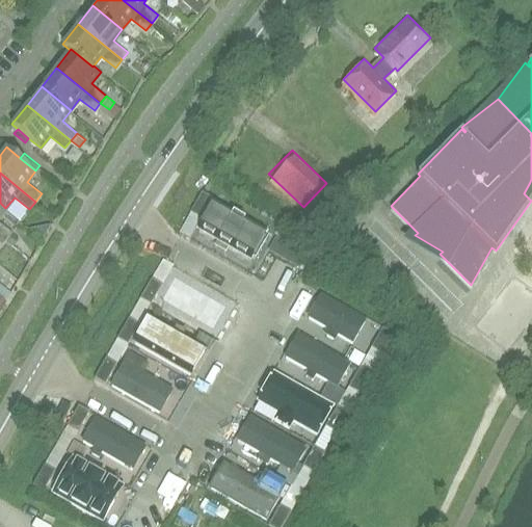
[(213,195),(202,188),(190,209),(201,215),(213,195)]
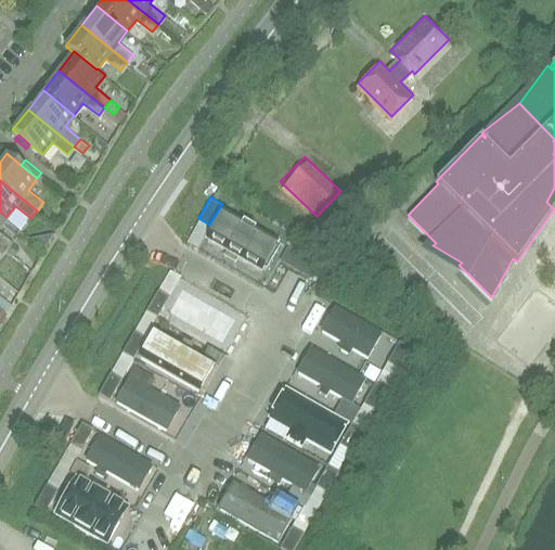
[(0,225),(5,217),(0,212),(0,244),(5,248),(12,241),(0,231),(0,225)]
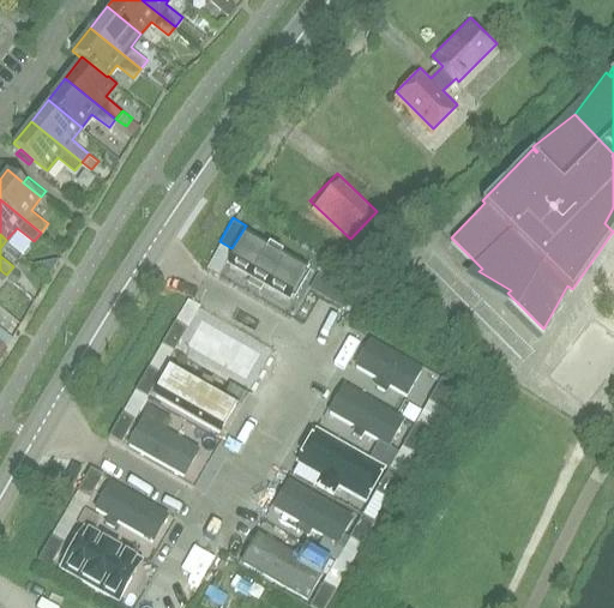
[(61,254),(35,258),(50,271),(61,254)]
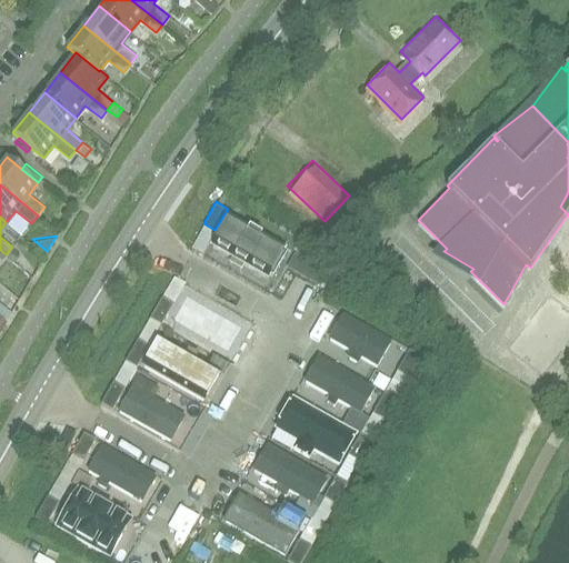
[(12,247),(6,254),(12,260),(19,252),(12,247)]
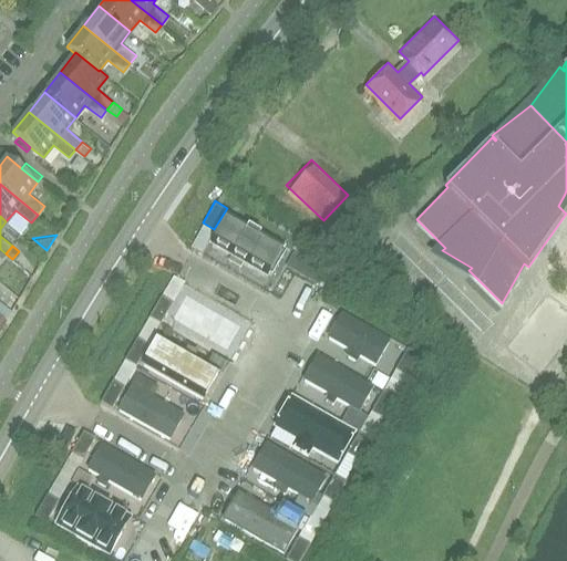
[(148,315),(150,315),(161,321),(166,312),(173,300),(163,293),(162,293),(148,315)]
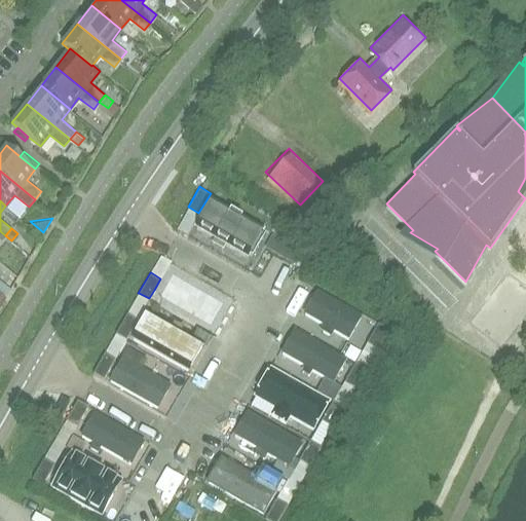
[(353,346),(367,325),(315,295),(302,318),(353,346)]
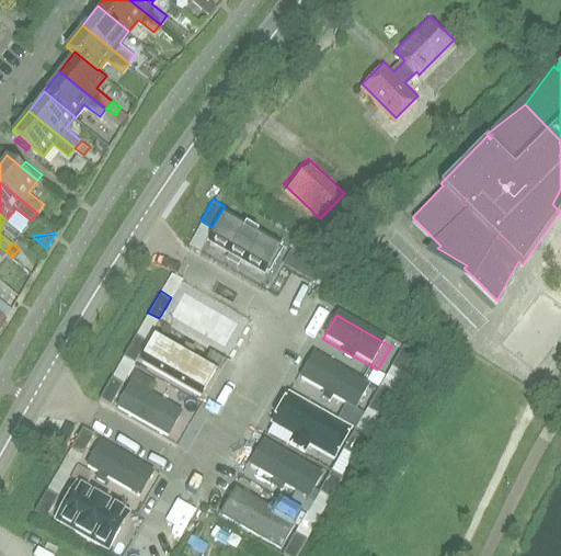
[(124,353),(124,354),(135,360),(146,341),(147,339),(136,333),(136,332),(124,353)]
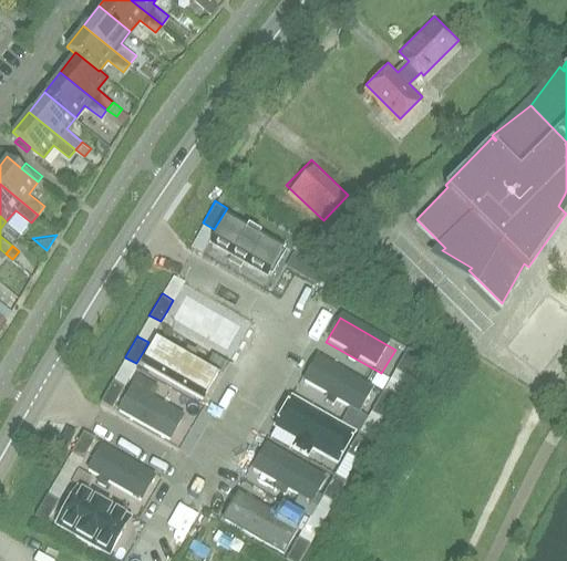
[(408,373),(420,352),(419,352),(408,345),(395,367),(408,373)]
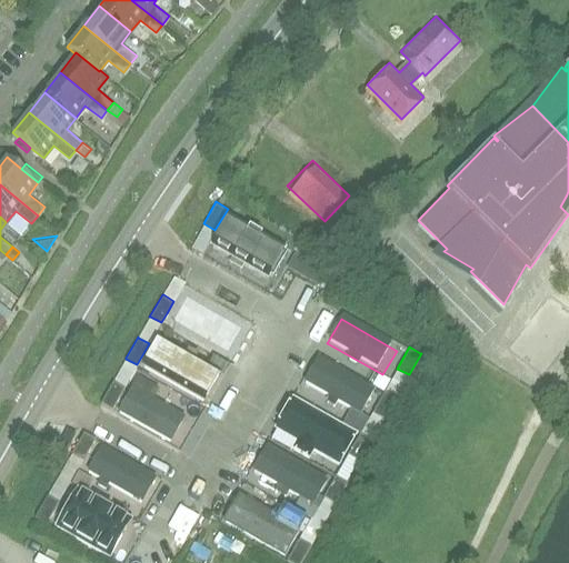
[(100,400),(101,401),(112,408),(125,385),(115,379),(113,379),(100,400)]
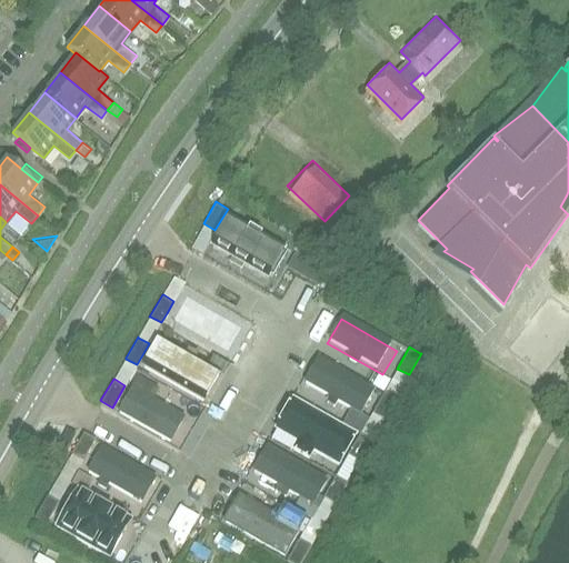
[(385,418),(397,395),(385,389),(372,411),(385,418)]
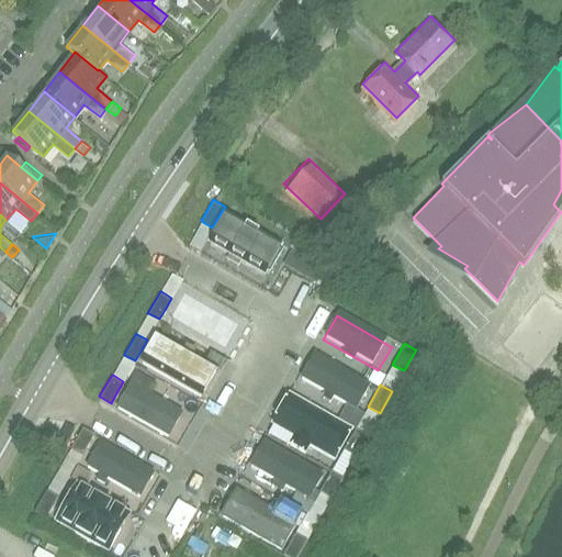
[(70,447),(82,454),(94,433),(94,432),(82,425),(81,427),(70,446),(70,447)]
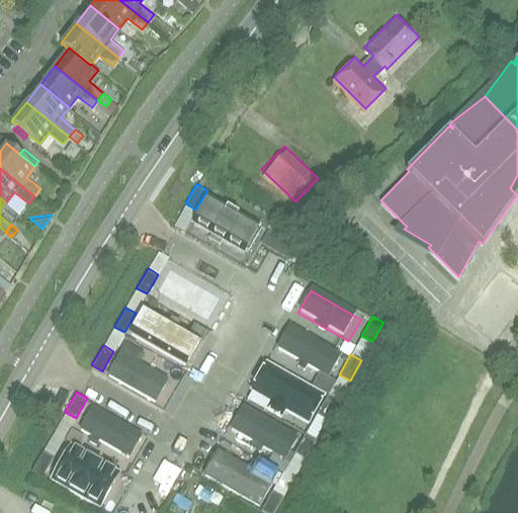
[(328,418),(339,400),(328,393),(317,413),(328,418)]
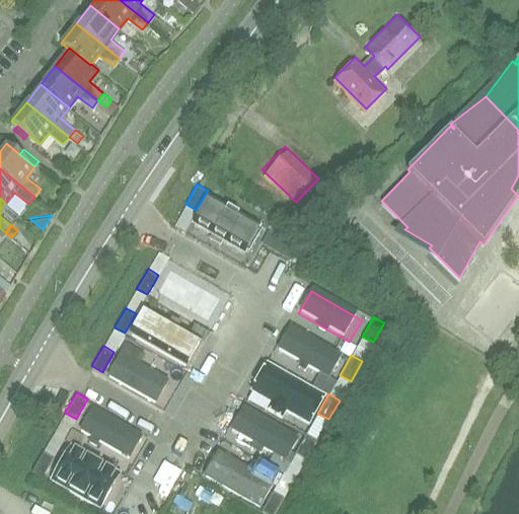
[(121,457),(134,442),(118,429),(105,443),(121,457)]
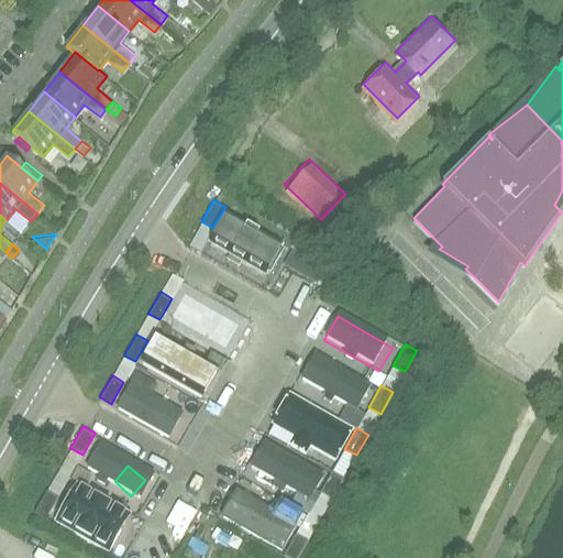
[(332,498),(344,476),(340,473),(332,469),(320,491),(332,498)]
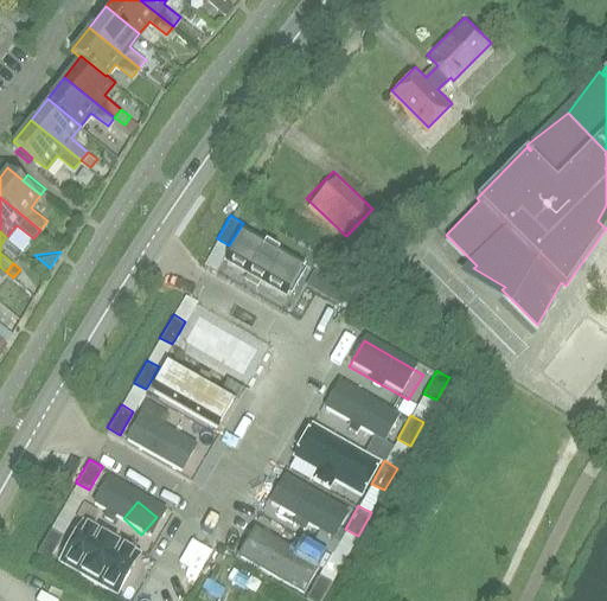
[(50,556),(63,534),(50,526),(46,535),(37,549),(50,556)]
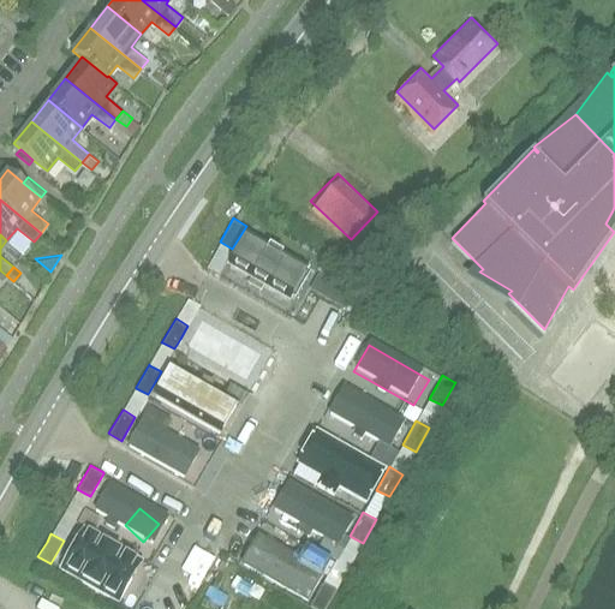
[(234,608),(246,579),(216,568),(199,608),(234,608)]
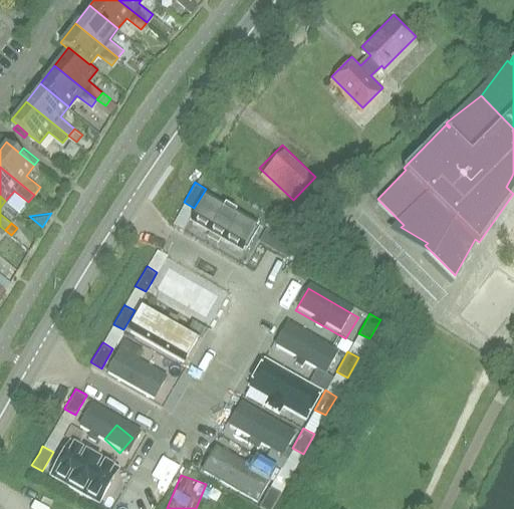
[(281,491),(270,485),(259,505),(266,508),(270,508),(281,491)]
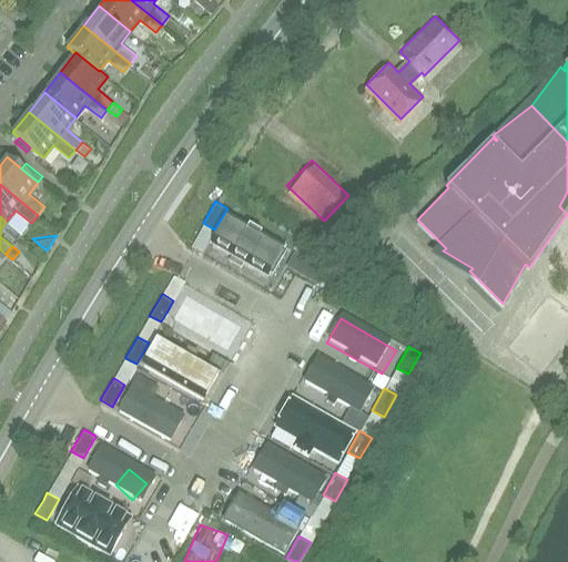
[(164,549),(156,561),(170,561),(174,554),(164,549)]
